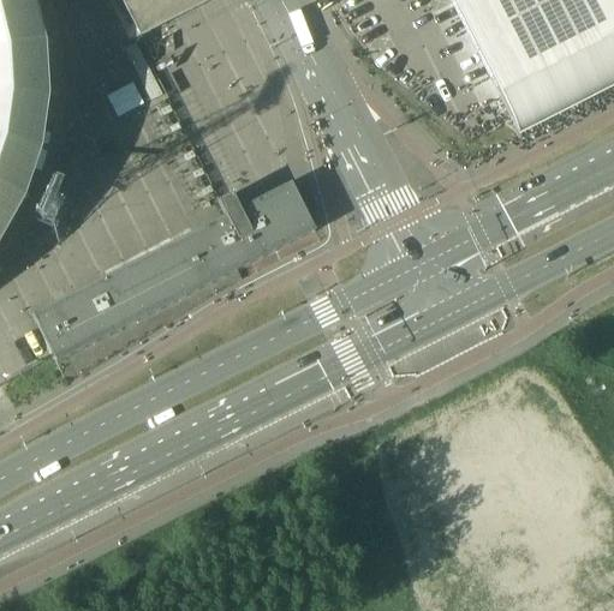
[(0,0),(0,268),(7,259),(37,211),(58,155),(65,105),(63,49),(51,0),(0,0)]
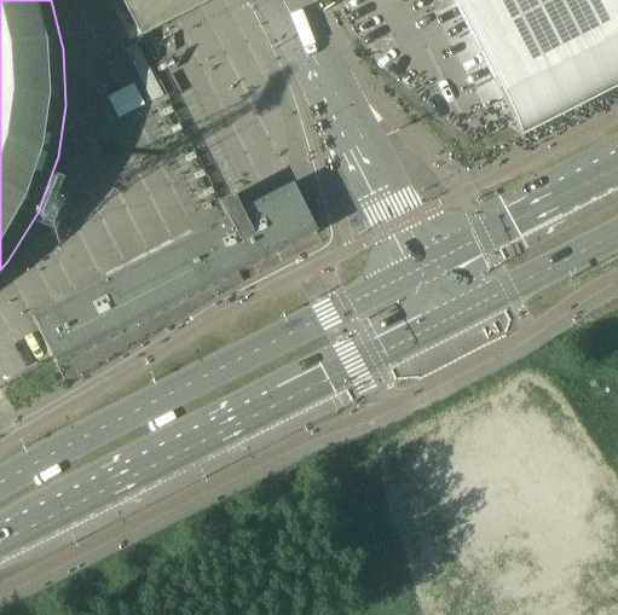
[(121,0),(130,15),(140,36),(211,0),(121,0)]
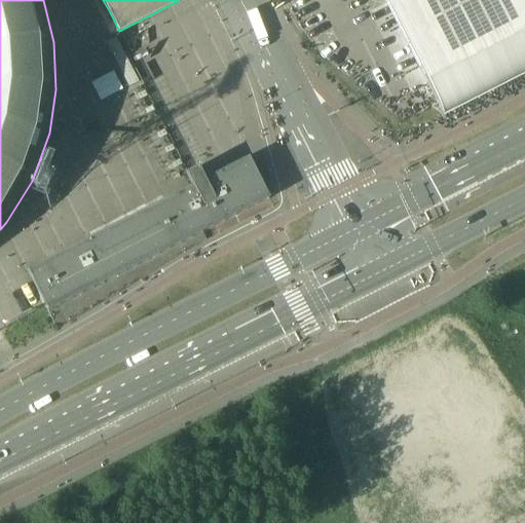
[(385,0),(442,109),(524,67),(524,0),(385,0)]
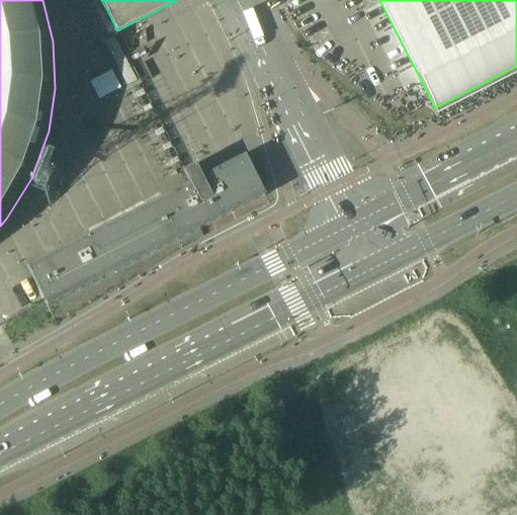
[(114,34),(104,39),(126,84),(137,78),(114,34)]
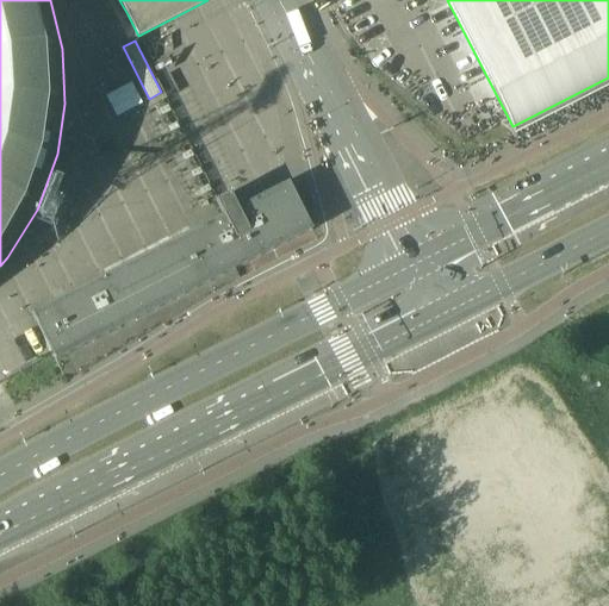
[(117,110),(142,100),(135,81),(110,91),(117,110)]
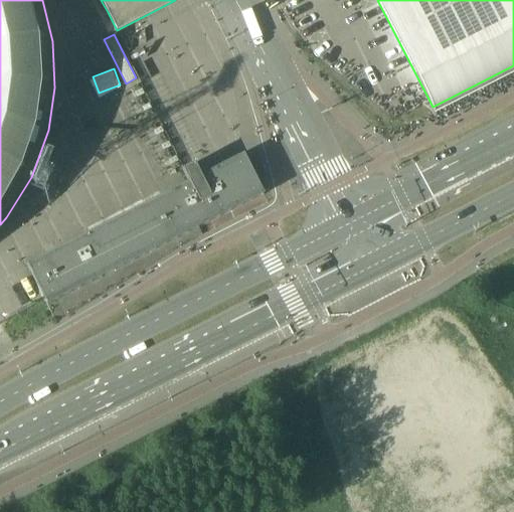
[(137,97),(145,93),(142,87),(134,91),(137,97)]
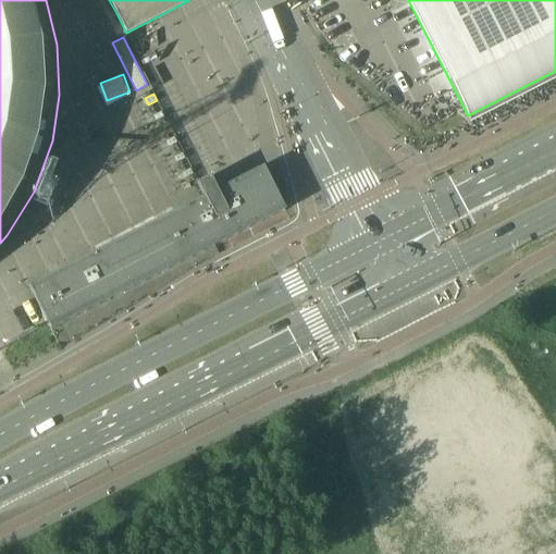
[(156,120),(164,115),(161,110),(152,114),(156,120)]
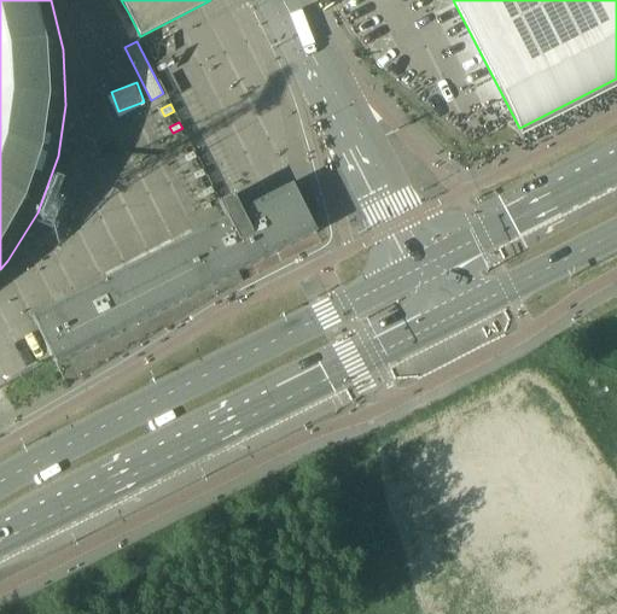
[(197,157),(193,150),(184,155),(187,162),(197,157)]
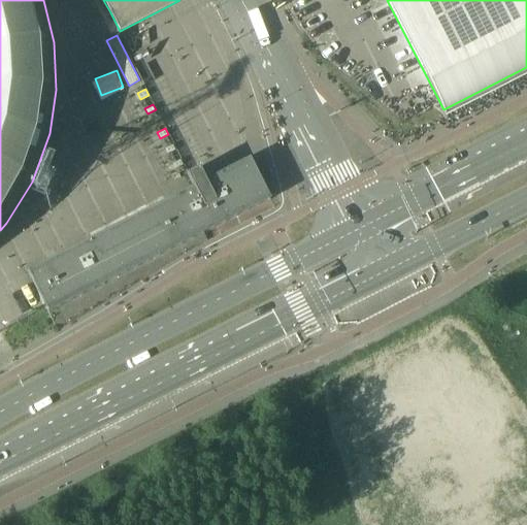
[(175,149),(172,143),(165,148),(167,153),(175,149)]
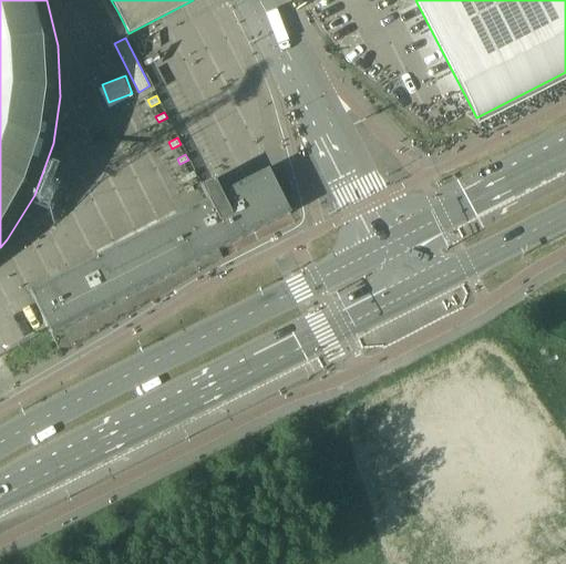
[(207,198),(102,252),(29,289),(52,334),(124,297),(290,212),(268,167),(220,192),(214,178),(201,185),(207,198)]
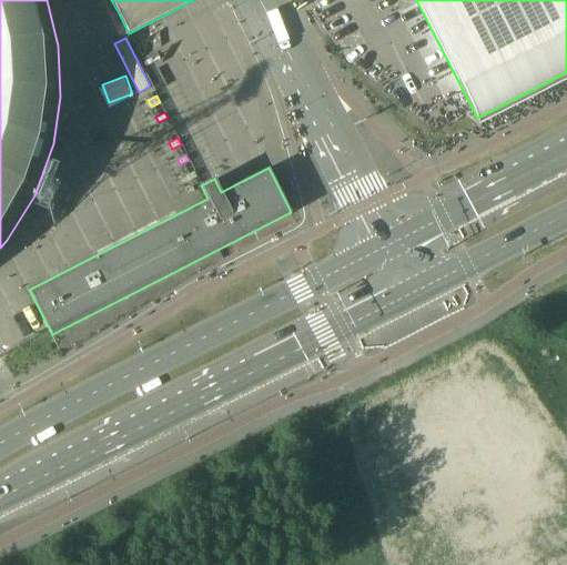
[(196,175),(194,170),(185,174),(189,180),(196,175)]
